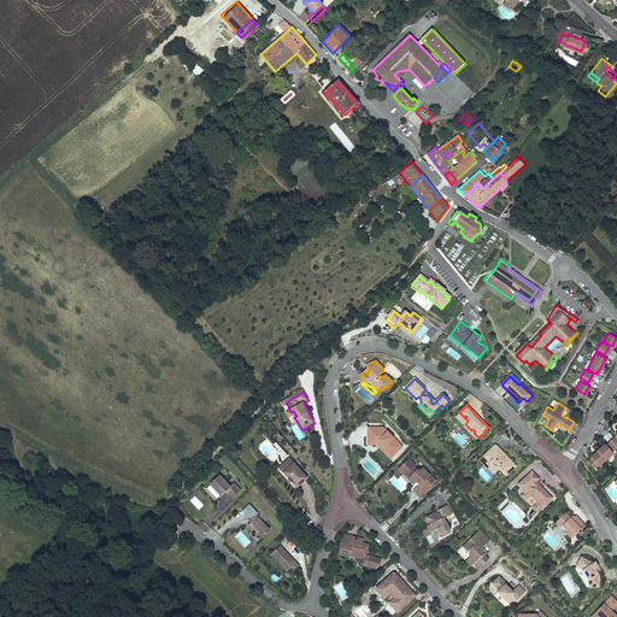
[(459,412),(457,416),(465,424),(468,421),(459,412)]
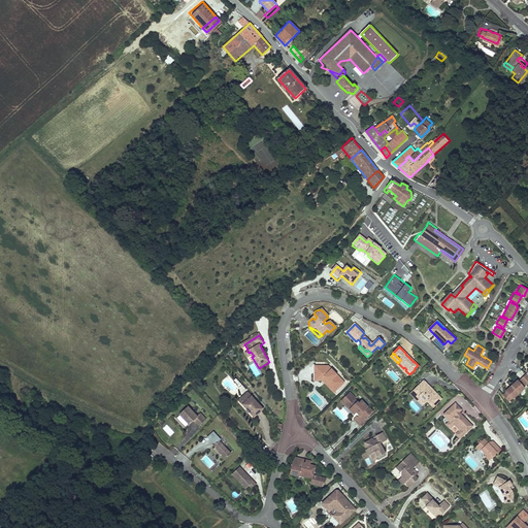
[(315,366),(315,377),(323,377),(324,376),(327,380),(325,381),(334,391),(343,383),(328,366),(315,366)]
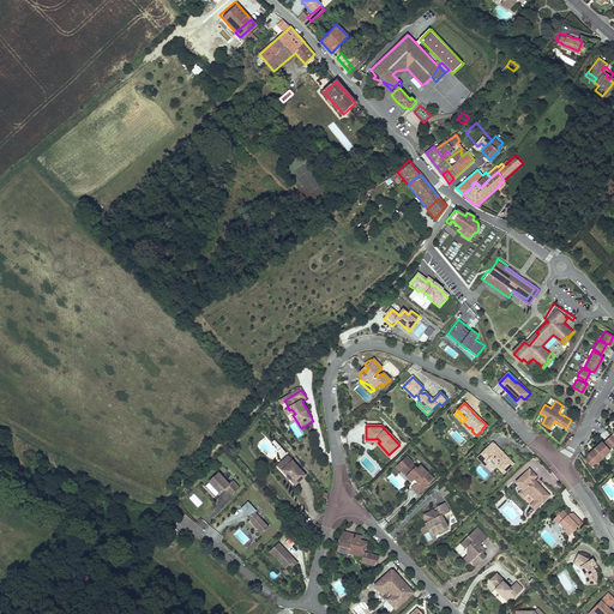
[(608,446),(613,440),(613,426),(611,429),(612,431),(606,435),(601,439),(601,438),(585,450),(587,451),(583,455),(589,462),(593,458),(594,459),(608,447),(608,446)]
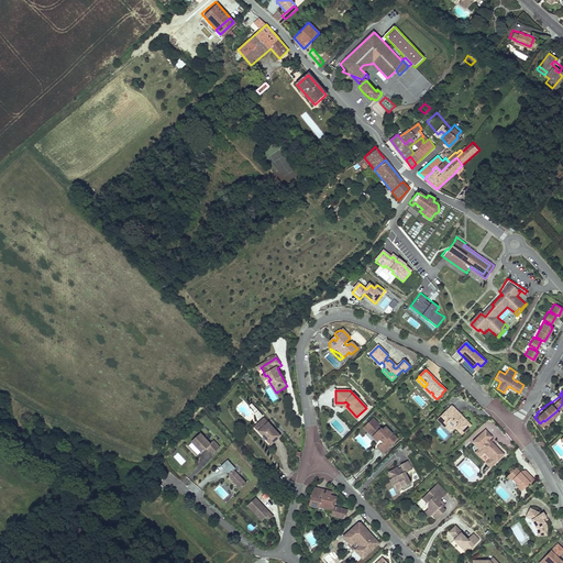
[(344,403),(335,403),(335,406),(343,406),(355,419),(356,417),(346,406),(349,405),(345,401),(344,403)]
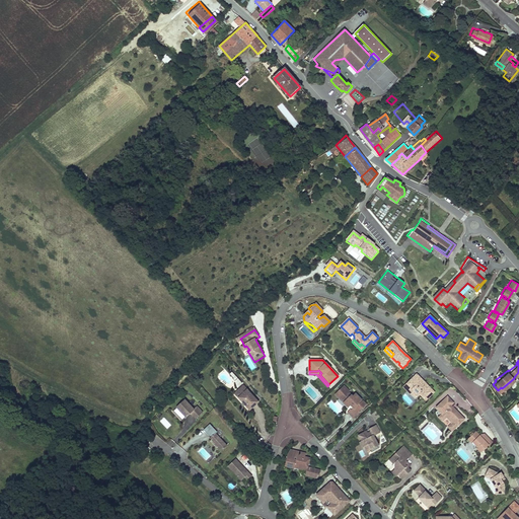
[(232,371),(229,374),(239,386),(242,383),(232,371)]
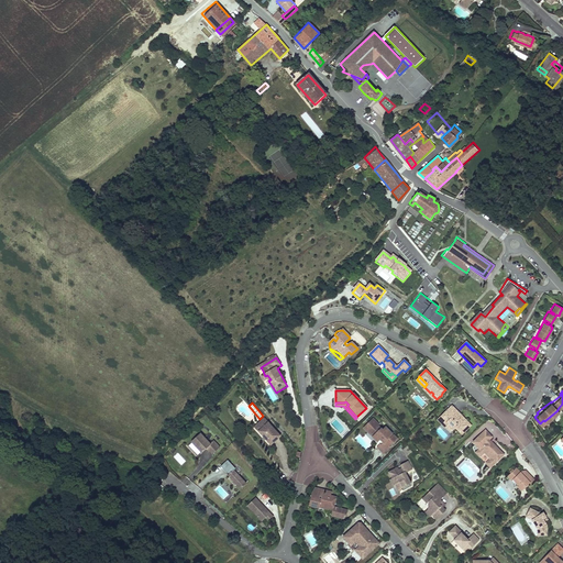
[(472,426),(461,414),(460,415),(457,412),(459,411),(452,406),(441,417),(449,426),(448,427),(452,431),(456,428),(463,434),(472,426)]
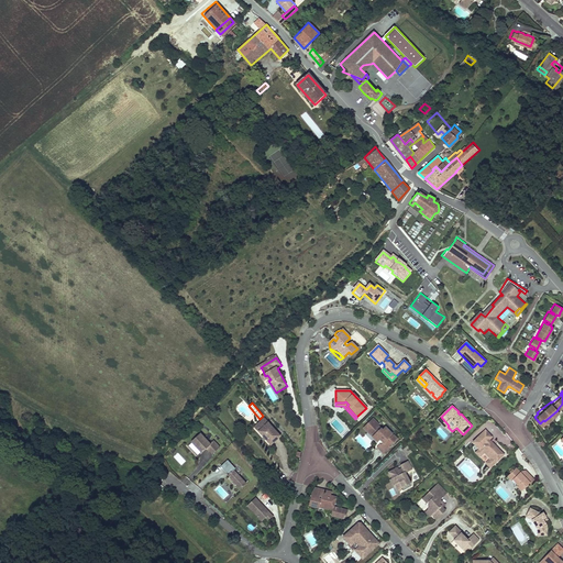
[(449,426),(441,417),(438,420),(451,432),(452,431),(448,427),(449,426)]
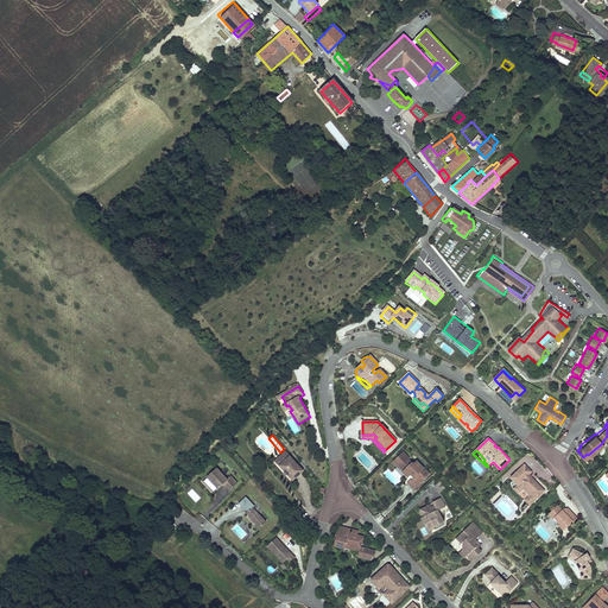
[(285,461),(279,466),(293,481),(304,470),(285,451),(280,456),(285,461)]
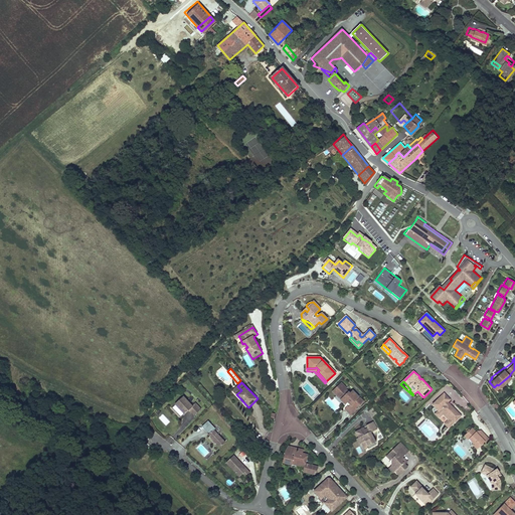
[(364,401),(354,391),(351,393),(346,389),(345,390),(342,386),(341,385),(334,392),(338,395),(339,396),(341,394),(344,397),(343,399),(345,401),(344,402),(347,404),(349,402),(352,405),(350,407),(349,406),(346,409),(352,415),(358,409),(357,408),(364,401)]
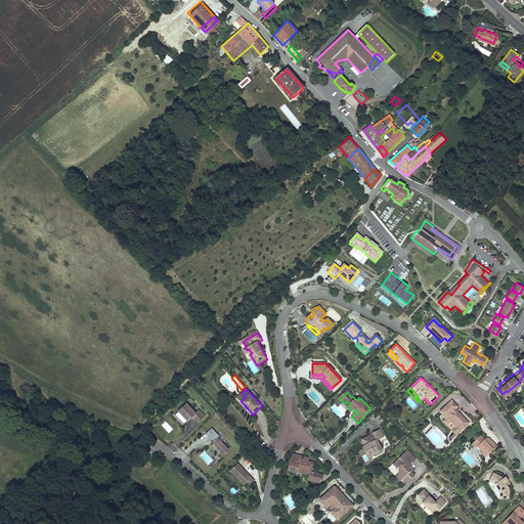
[(242,393),(236,397),(241,401),(246,397),(242,393)]
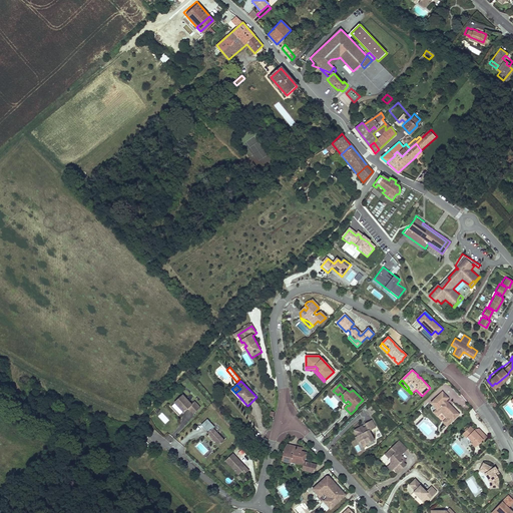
[(438,409),(437,409),(441,413),(442,412),(448,418),(446,420),(449,424),(460,414),(447,400),(449,398),(443,392),(432,403),(438,409)]
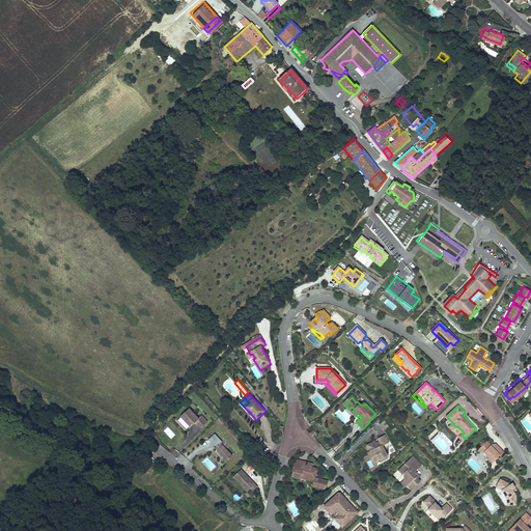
[(184,415),(178,419),(189,428),(194,423),(199,429),(205,424),(199,418),(196,421),(190,414),(186,417),(184,415)]
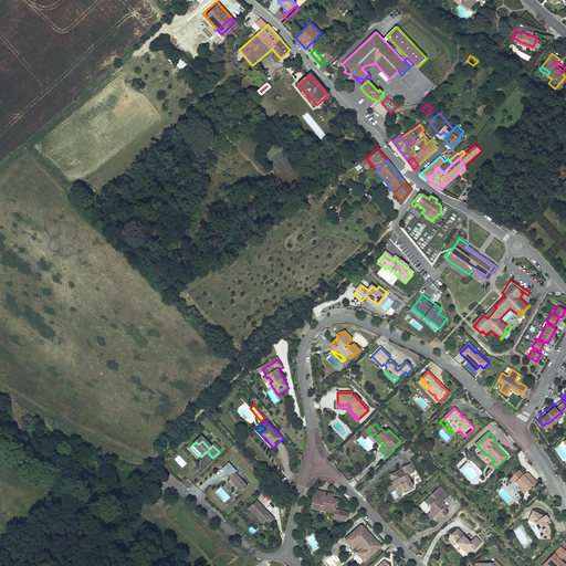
[(494,461),(488,454),(486,456),(482,451),(479,454),(494,470),(495,468),(492,463),(494,461)]
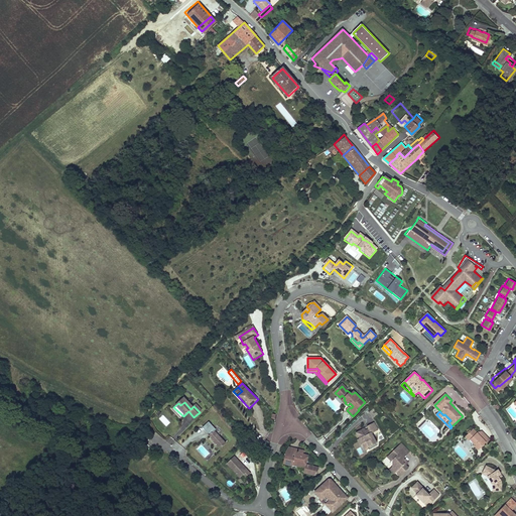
[(441,424),(432,415),(428,418),(437,427),(441,424)]
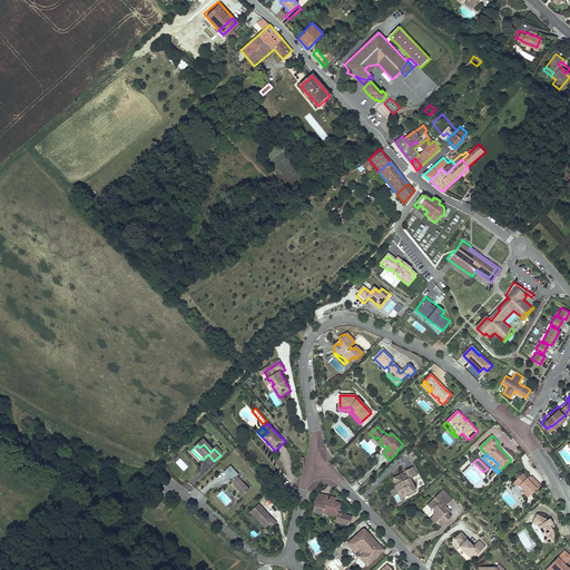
[(409,475),(418,471),(412,461),(394,472),(397,478),(399,477),(402,481),(399,483),(402,489),(400,490),(403,497),(413,490),(411,485),(409,482),(412,480),(411,478),(409,475)]
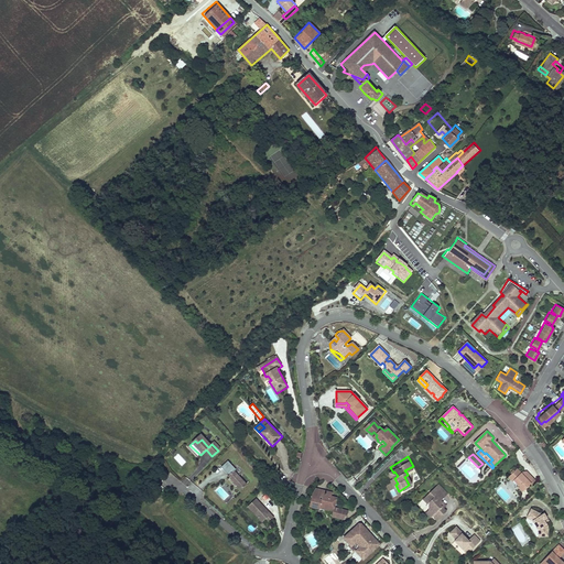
[(457,466),(466,458),(464,456),(455,464),(457,466)]
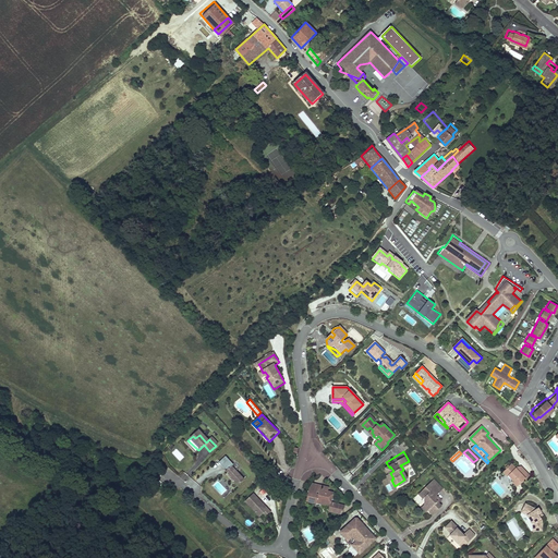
[(225,458),(218,463),(226,472),(225,473),(227,475),(225,476),(232,484),(233,482),(238,486),(243,481),(230,468),(232,466),(225,458)]
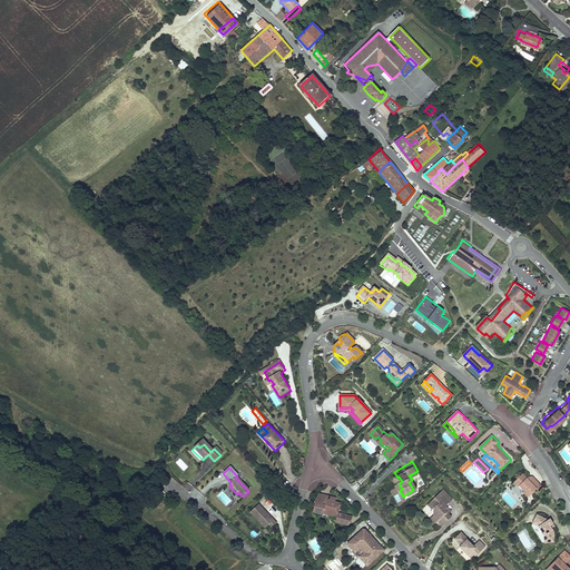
[(513,482),(519,487),(519,485),(526,491),(524,492),(529,495),(537,488),(538,488),(541,484),(533,478),(533,477),(532,477),(529,478),(528,479),(526,478),(521,473),(513,482)]
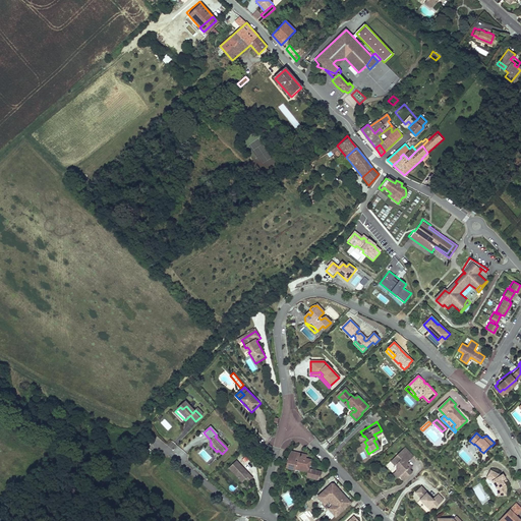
[(364,442),(357,446),(360,451),(365,448),(367,447),(364,442)]
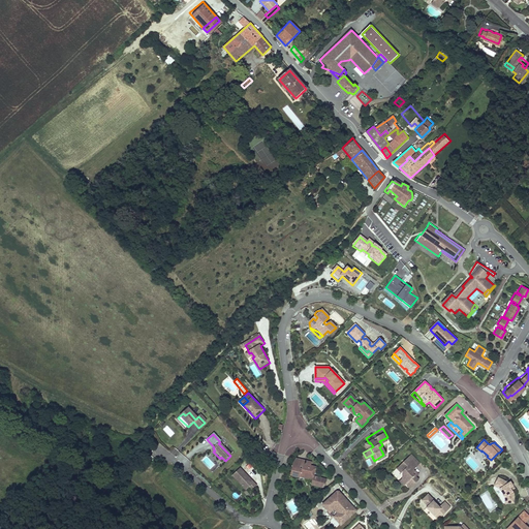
[(413,467),(419,462),(412,454),(399,468),(403,472),(404,471),(407,474),(405,476),(409,481),(408,483),(412,487),(421,479),(417,476),(414,473),(416,471),(413,467)]
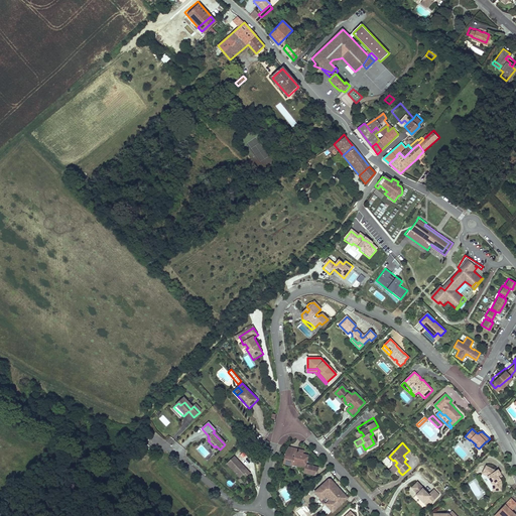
[(284,453),(282,463),(291,466),(292,464),(303,467),(303,468),(302,470),(307,471),(308,466),(304,465),(306,456),(302,455),(302,450),(298,449),(296,456),(284,453)]
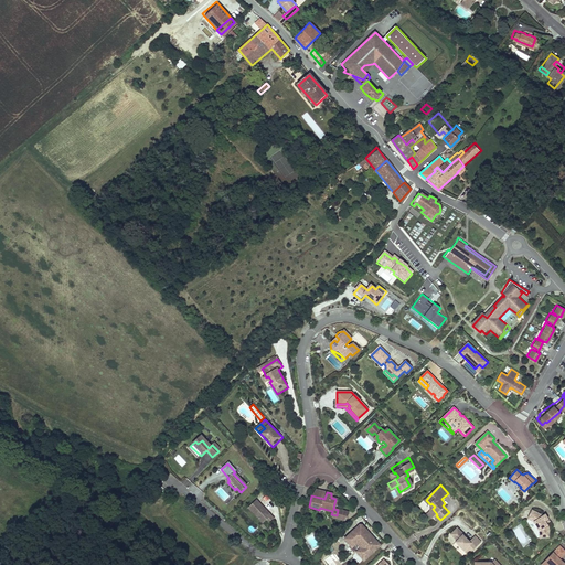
[(256,499),(247,508),(262,523),(265,520),(268,523),(274,518),(256,499)]
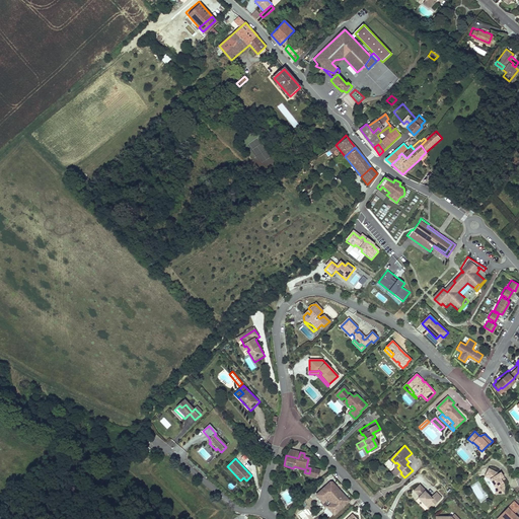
[(504,480),(502,478),(505,476),(502,471),(498,473),(497,471),(490,467),(485,475),(491,479),(496,487),(495,494),(505,494),(505,484),(504,480)]
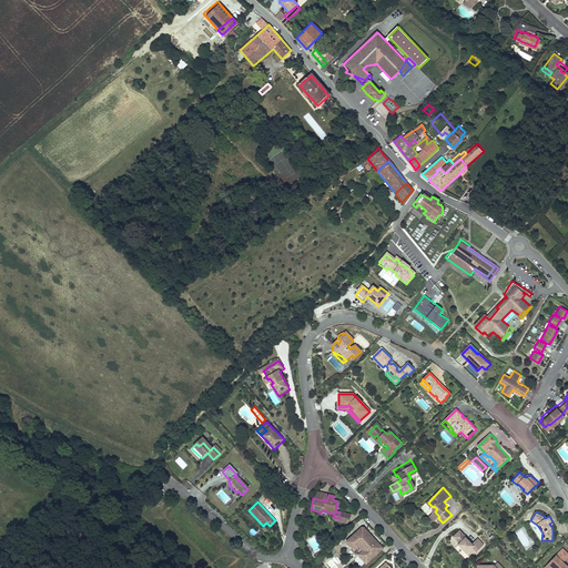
[(384,547),(379,543),(377,543),(371,535),(371,533),(366,528),(364,528),(348,543),(355,549),(361,544),(368,551),(362,557),(368,564),(384,549),(384,547)]
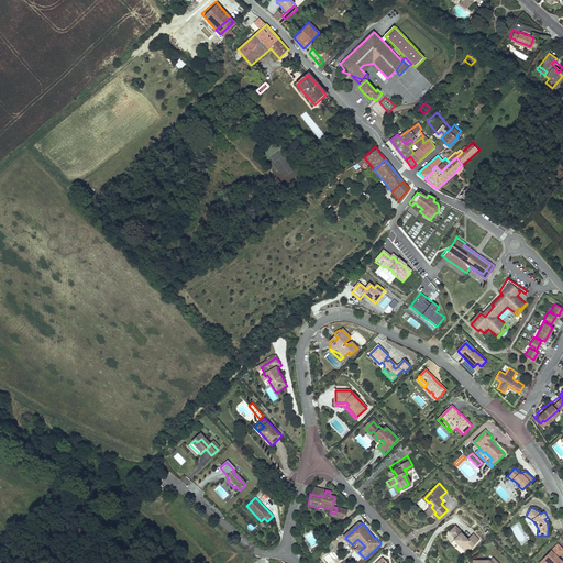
[(455,539),(468,552),(482,539),(475,533),(470,539),(463,532),(464,531),(457,525),(451,531),(456,538),(455,539)]
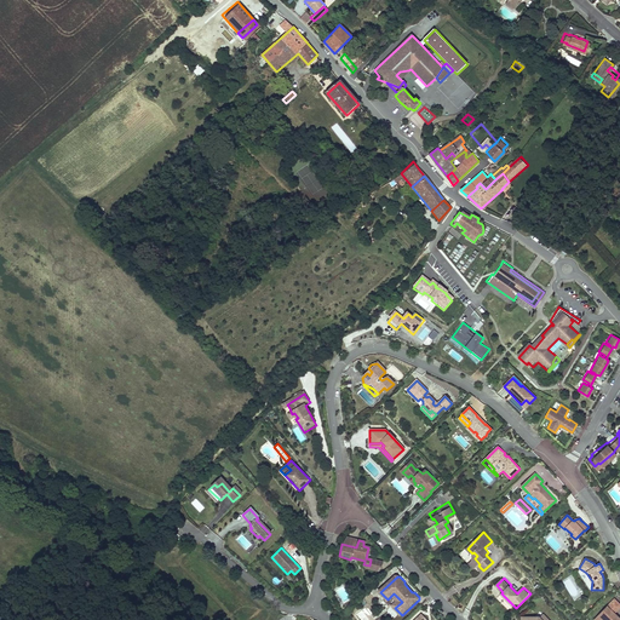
[(402,602),(394,593),(388,600),(380,592),(379,593),(388,602),(392,598),(397,603),(392,608),(401,616),(402,615),(395,608),(402,602)]
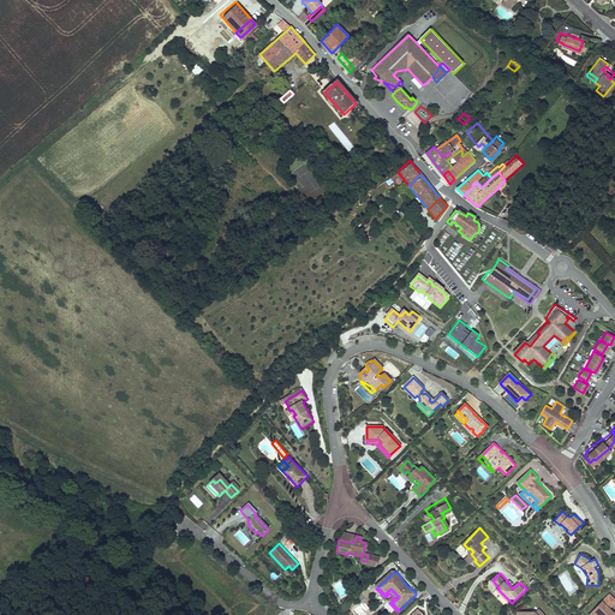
[(614,614),(614,610),(613,609),(614,605),(614,596),(611,592),(592,611),(596,614),(614,614)]
